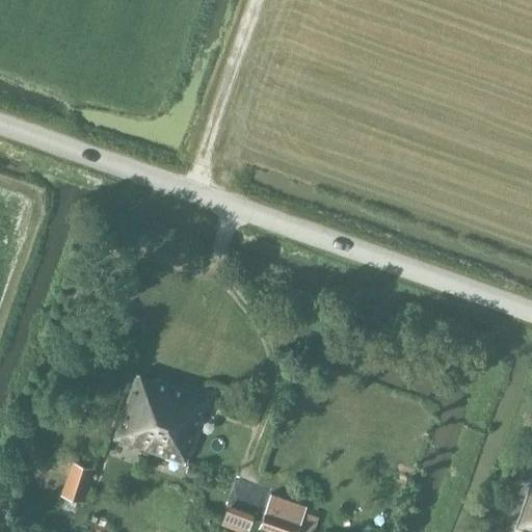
[(113,439),(149,451),(173,383),(154,377),(153,379),(136,374),(113,439)]
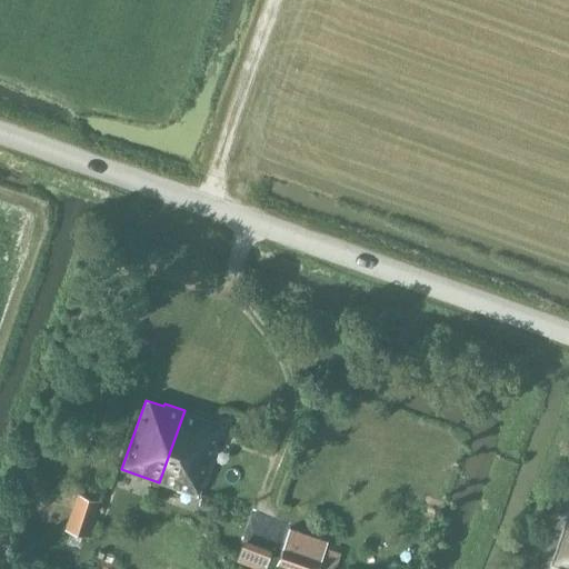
[(185,410),(159,482),(197,496),(222,425),(185,410)]
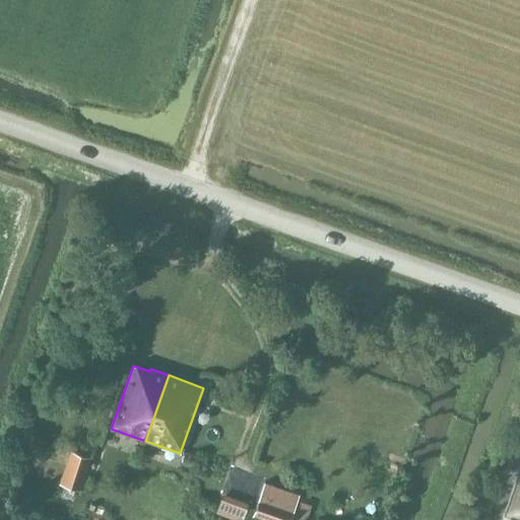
[(61,483),(80,490),(90,457),(71,451),(61,483)]
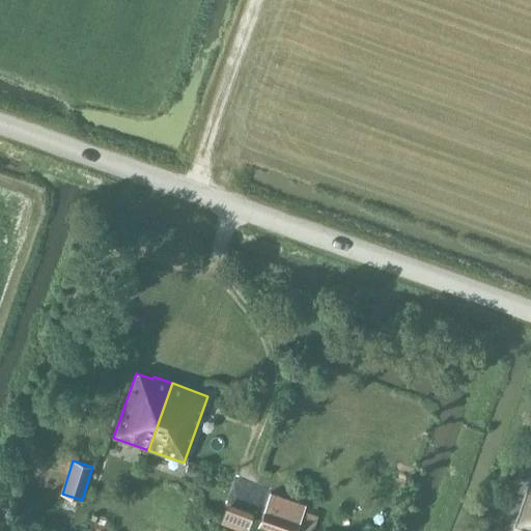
[(530,478),(515,525),(530,529),(530,478)]
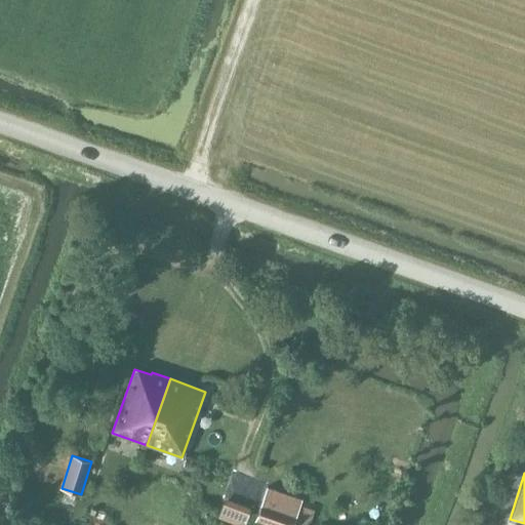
[(308,524),(313,510),(299,506),(301,497),(267,486),(254,519),(272,524),(308,524)]
